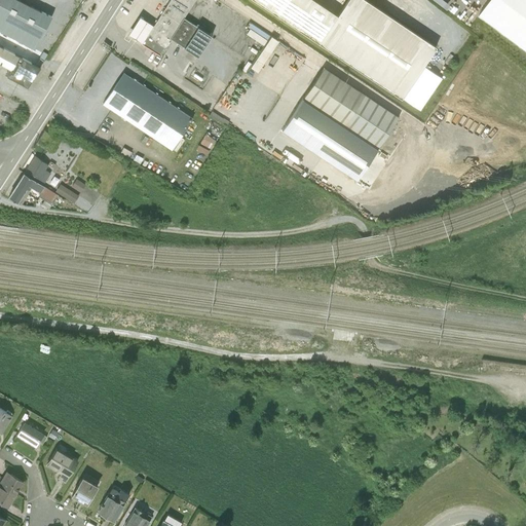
[(17,0),(0,0),(0,27),(37,45),(51,15),(17,0)]
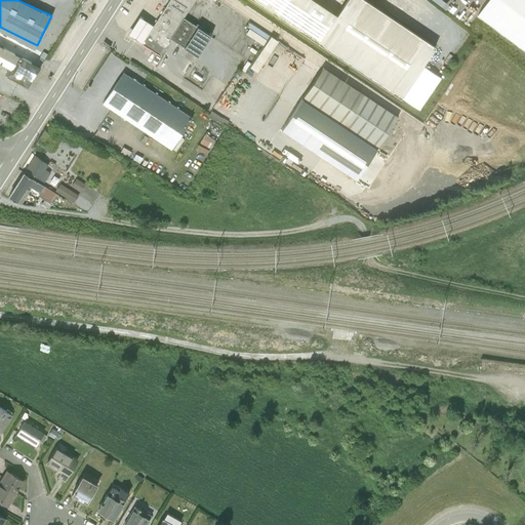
[(193,0),(168,0),(153,26),(147,35),(142,43),(159,54),(169,38),(183,16),(193,0)]
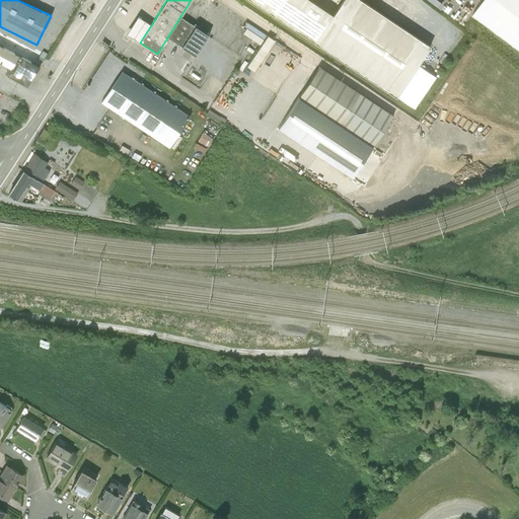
[(249,0),(395,98),(430,47),(360,0),(343,0),(336,10),(332,16),(308,0),(249,0)]
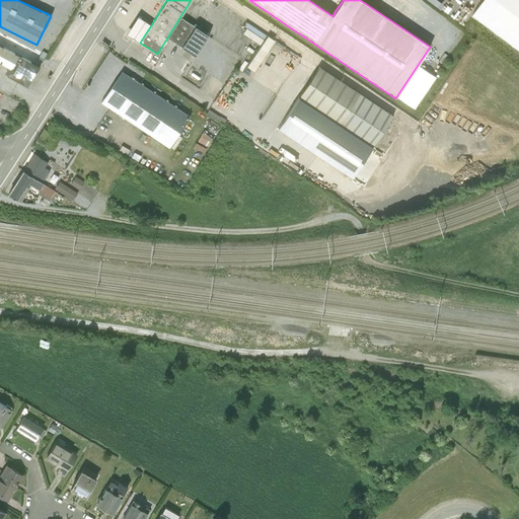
[(518,0),(482,0),(470,15),(518,51),(518,0)]
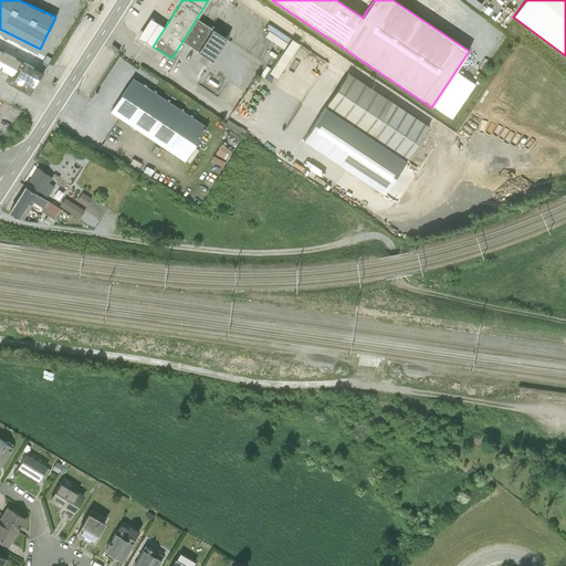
[(153,46),(165,28),(157,23),(150,18),(137,37),(145,42),(153,46)]
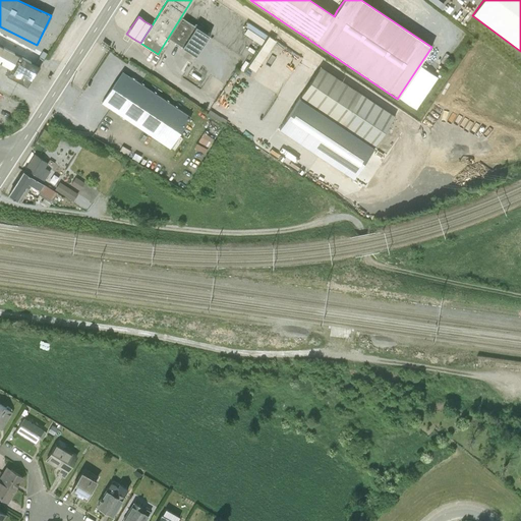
[(208,35),(181,16),(168,38),(195,55),(208,35)]
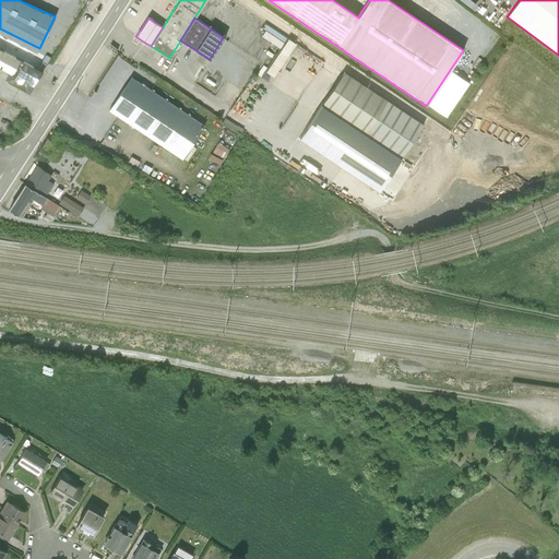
[(261,35),(282,45),(287,34),(268,24),(261,35)]
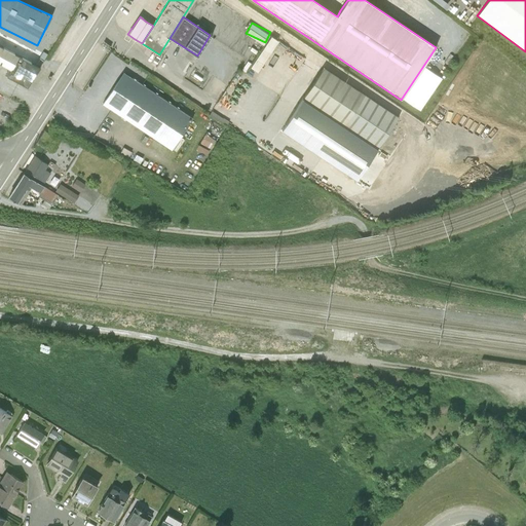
[(270,36),(250,67),(257,72),(277,41),(275,39),(270,36)]
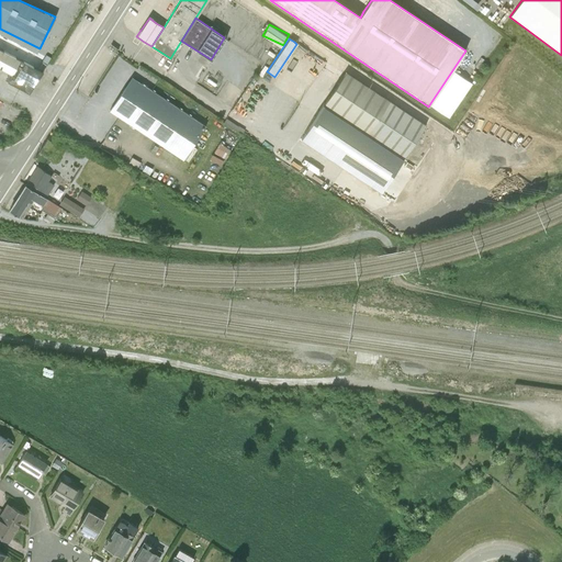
[(0,68),(11,75),(7,82),(25,92),(29,94),(43,72),(24,63),(20,60),(0,49),(0,68)]
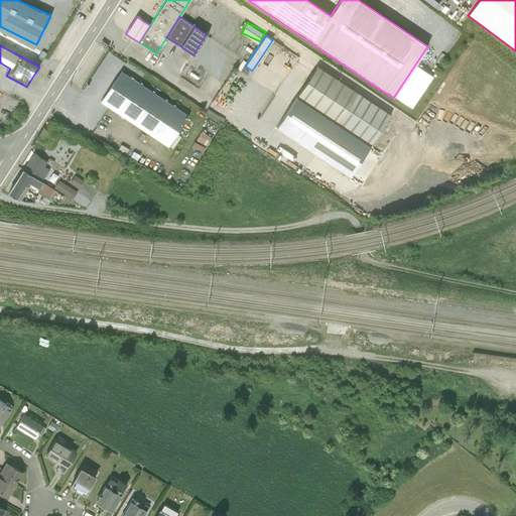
[(317,66),(296,98),(370,147),(391,115),(317,66)]
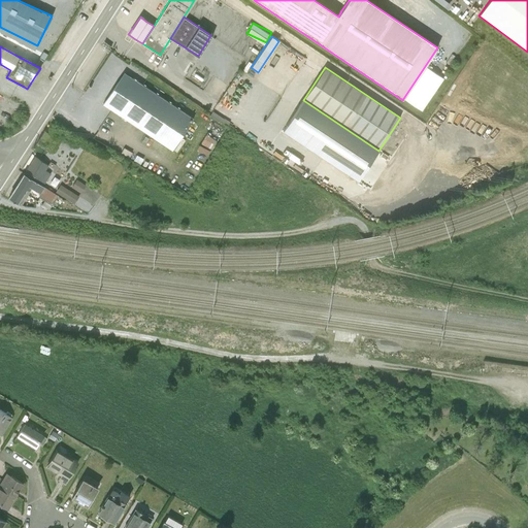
[(124,72),(102,104),(172,152),(194,119),(149,89),(124,72)]
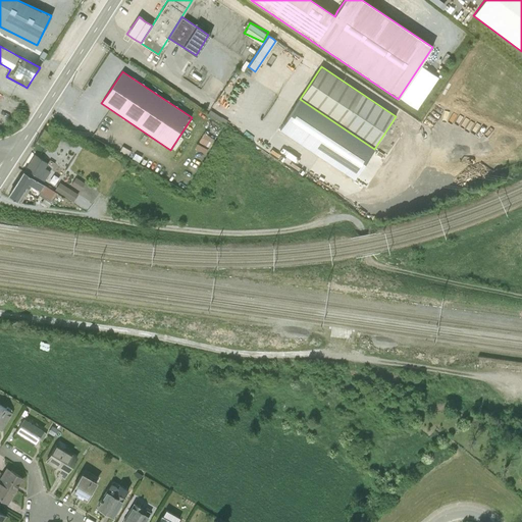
[(397,118),(389,128),(394,132),(401,121),(397,118)]
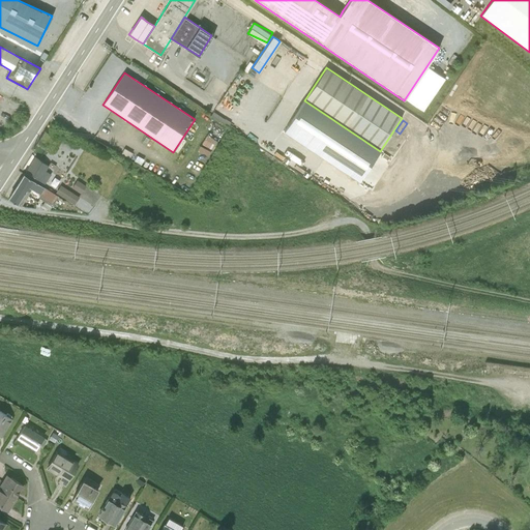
[(209,135),(204,143),(213,149),(218,141),(209,135)]
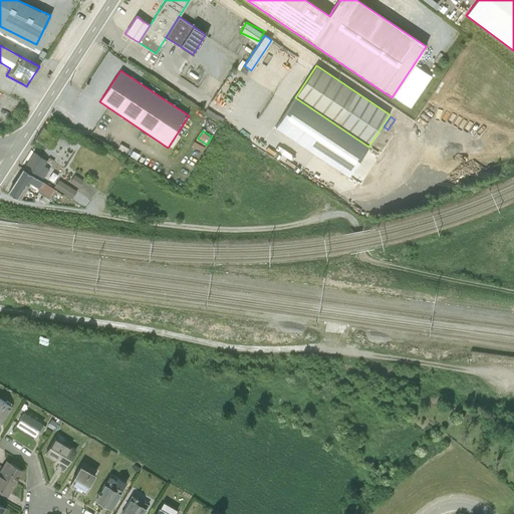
[(120,145),(117,150),(125,154),(129,150),(120,145)]
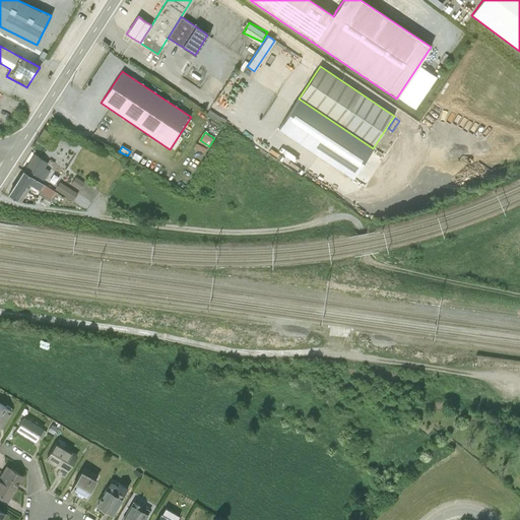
[(41,179),(46,171),(44,169),(48,164),(34,154),(25,169),(41,179)]
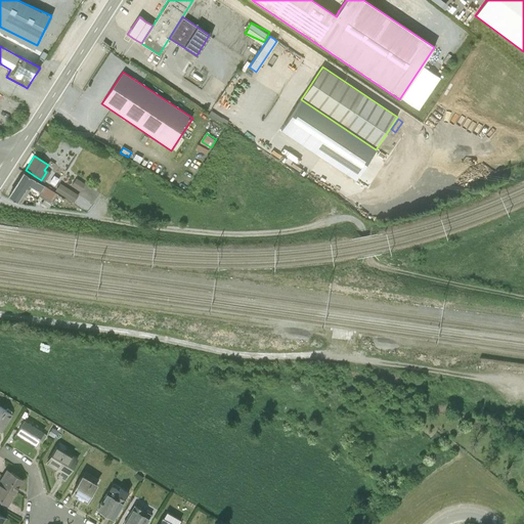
[(23,172),(41,184),(43,181),(50,173),(46,172),(41,180),(26,170),(23,172)]
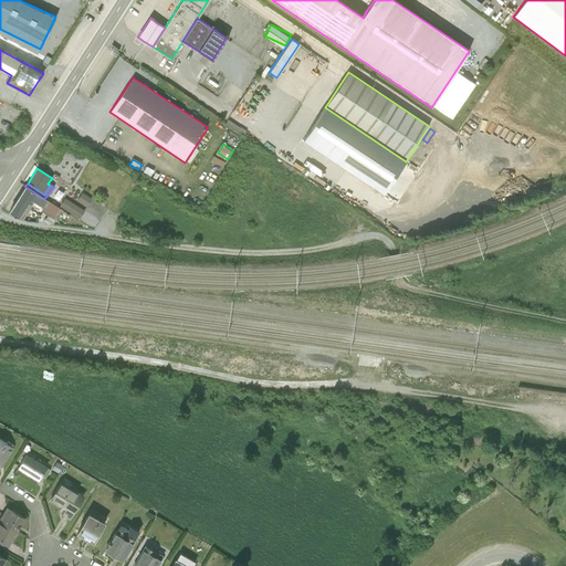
[(24,186),(17,200),(27,207),(35,194),(24,186)]
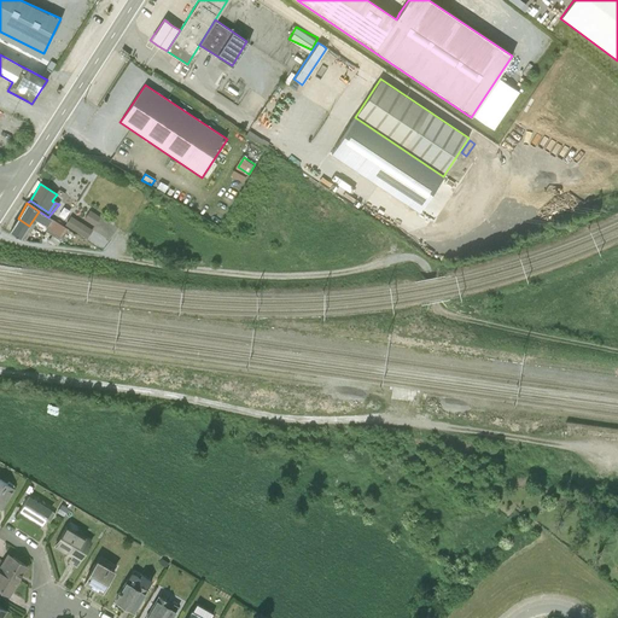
[(91,209),(85,219),(112,237),(118,226),(91,209)]
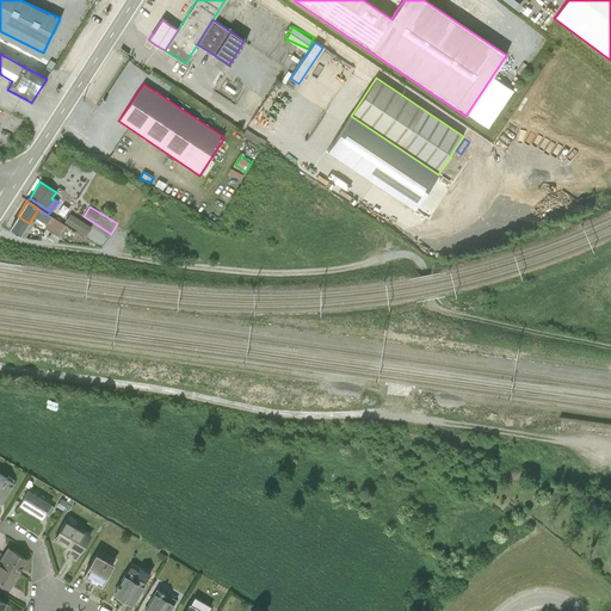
[(72,213),(66,222),(86,235),(93,226),(72,213)]
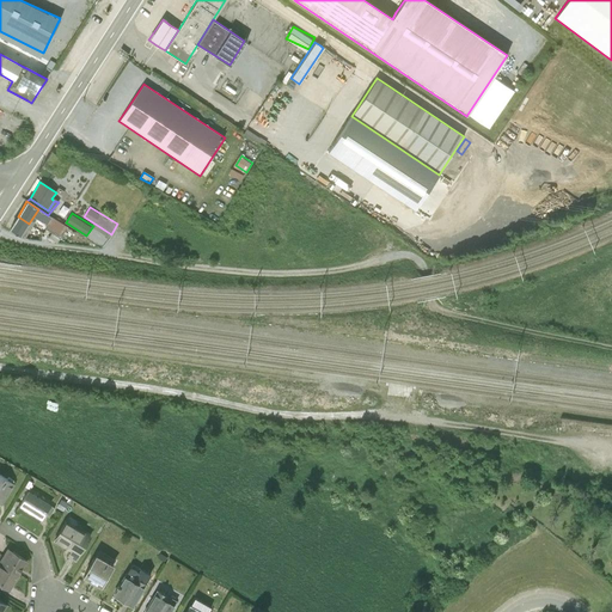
[(29,224),(18,216),(10,230),(20,237),(29,224)]
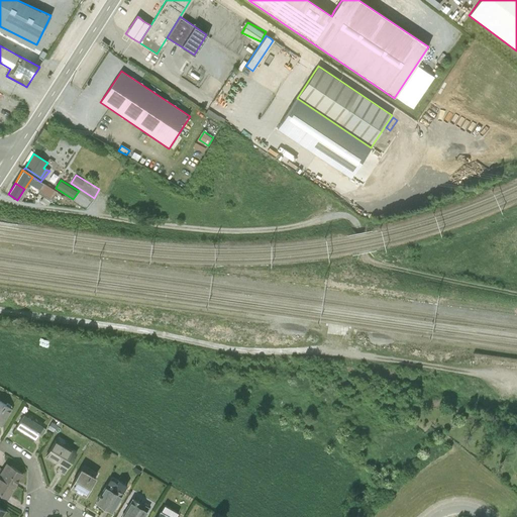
[(10,408),(6,405),(0,401),(0,426),(1,427),(13,410),(10,408)]
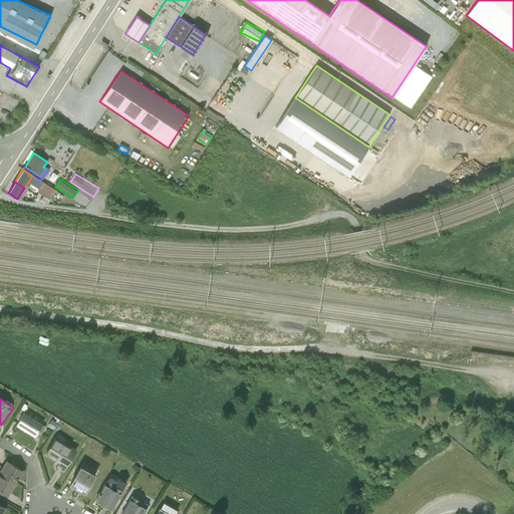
[(37,432),(42,425),(24,413),(14,429),(32,440),(37,432)]
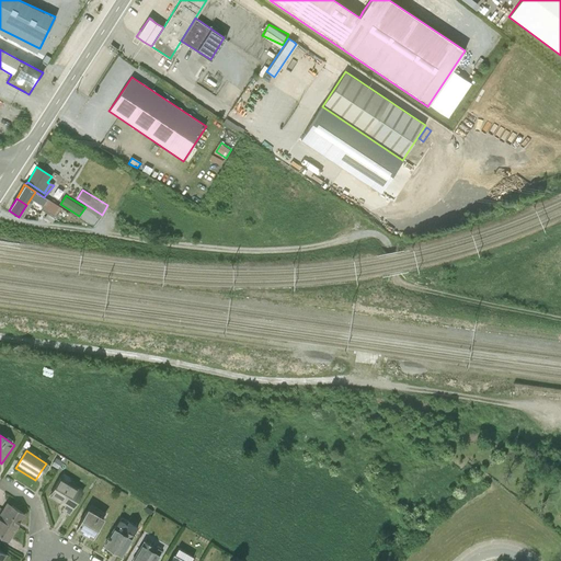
[(56,457),(52,466),(58,470),(63,461),(56,457)]
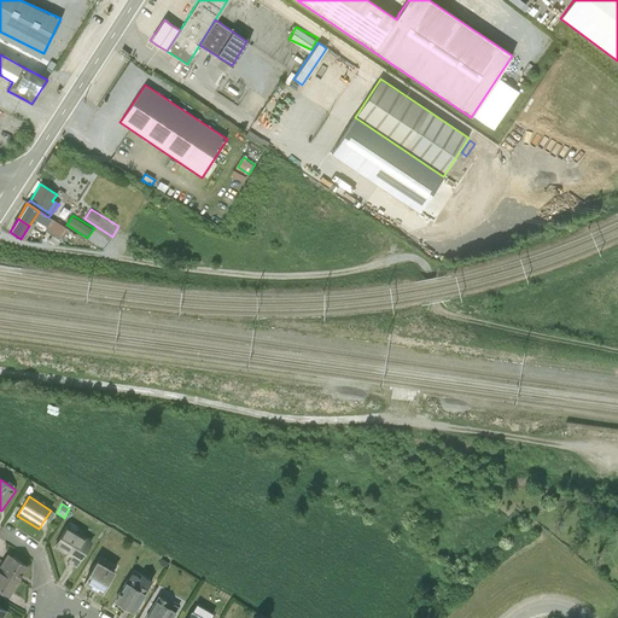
[(92,542),(65,526),(53,547),(70,558),(68,563),(76,569),(92,542)]
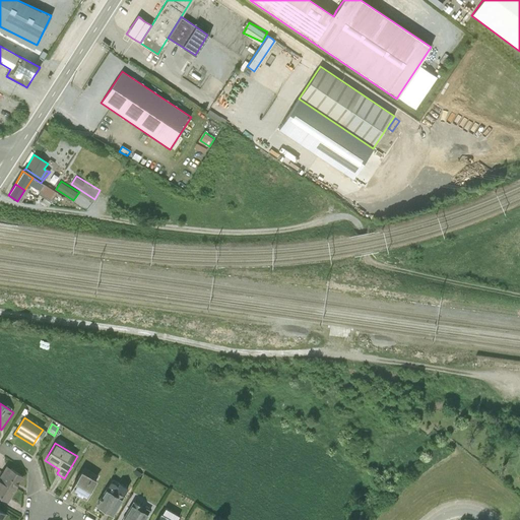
[(83,443),(79,450),(84,453),(88,446),(83,443)]
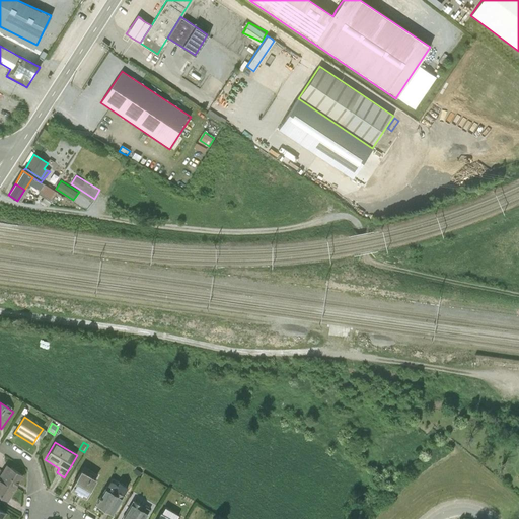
[(0,477),(16,488),(23,475),(6,465),(0,473),(0,477)]
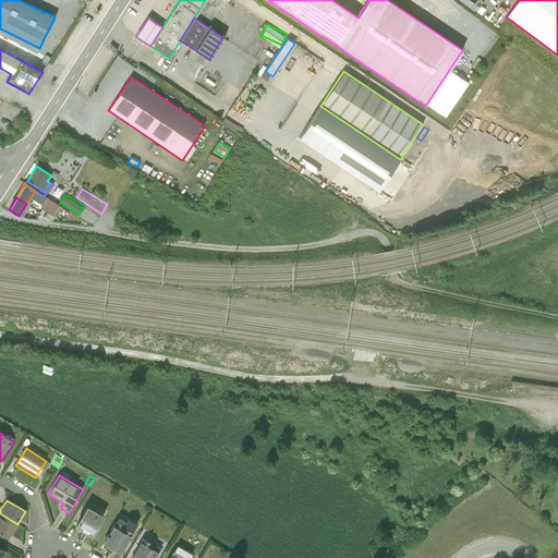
[(92,536),(104,517),(87,506),(75,526),(92,536)]
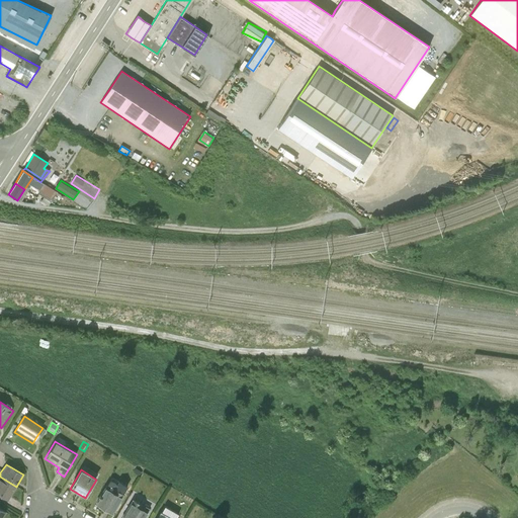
[(16,487),(0,477),(0,496),(7,501),(16,487)]
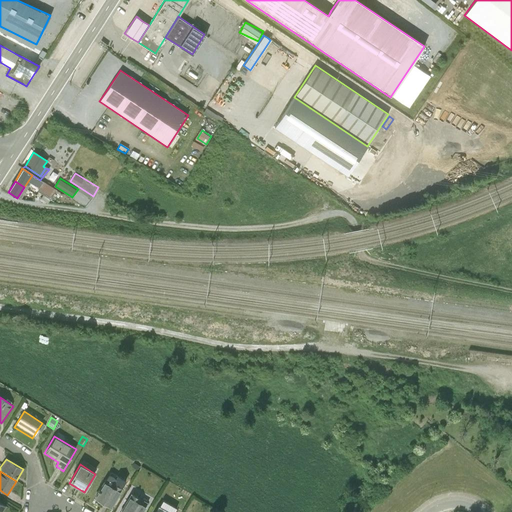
[(111,508),(122,489),(113,483),(111,486),(103,482),(94,498),(111,508)]
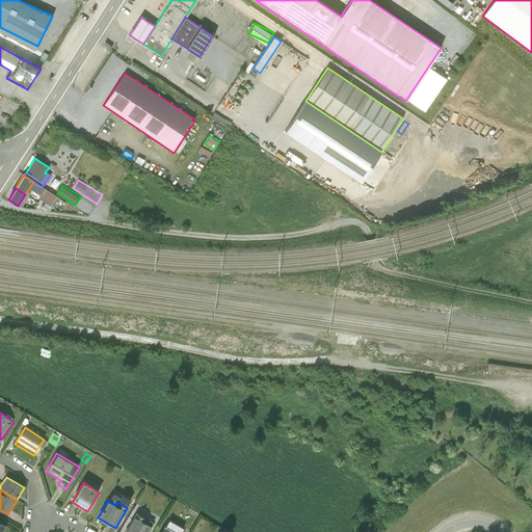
[(145,519),(136,513),(124,531),(149,531),(152,527),(143,522),(145,519)]
